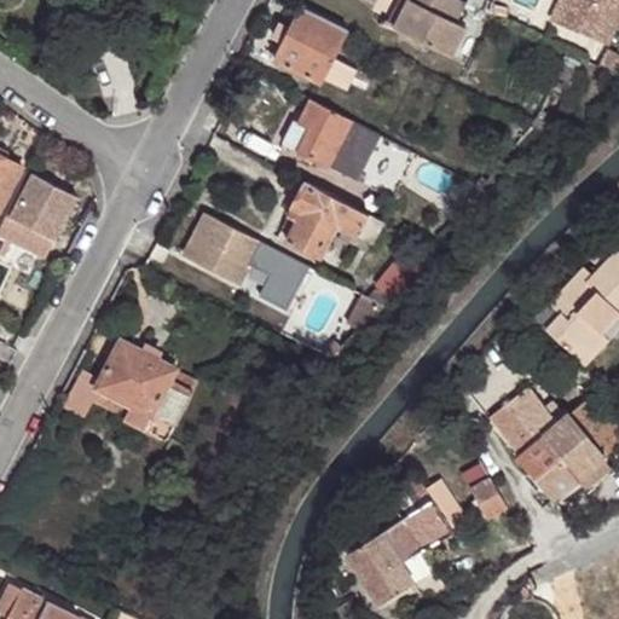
[(399,0),(388,24),(394,27),(406,0),(399,0)]
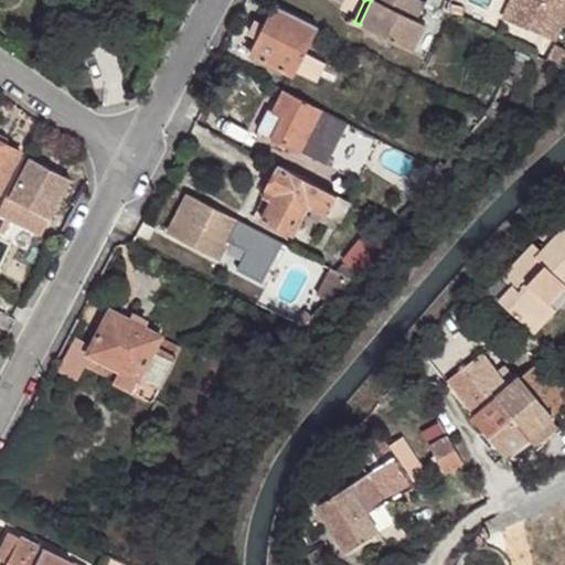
[(371,0),(360,24),(413,50),(426,24),(415,19),(424,0),(371,0)]
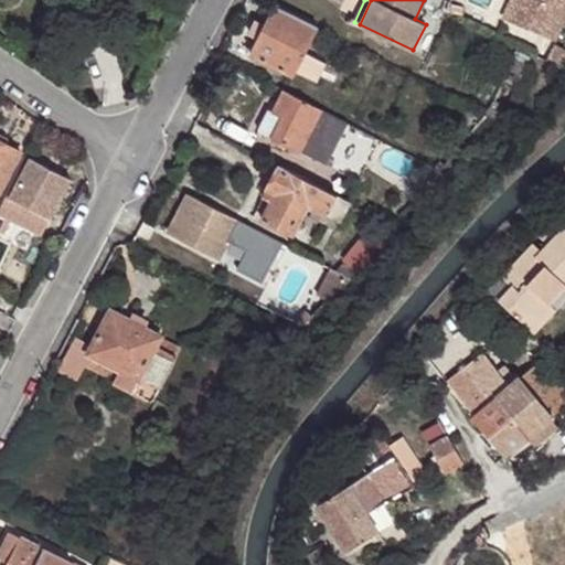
[(564,0),(523,0),(513,24),(556,44),(564,23),(564,0)]
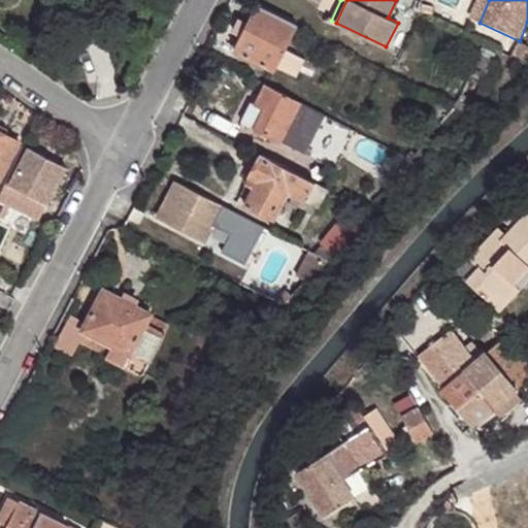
[(258,4),(257,5),(249,24),(239,20),(233,32),(242,36),(235,51),(273,69),(275,66),(296,76),(305,58),(285,47),(296,25),(296,24),(258,4)]
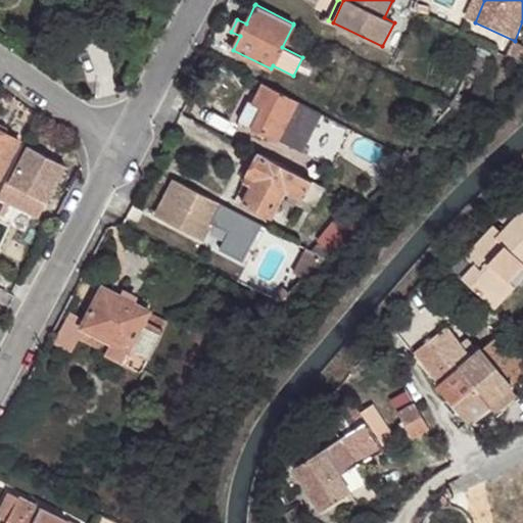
[(511,50),(508,57),(520,63),(522,58),(522,44),(520,43),(511,50)]
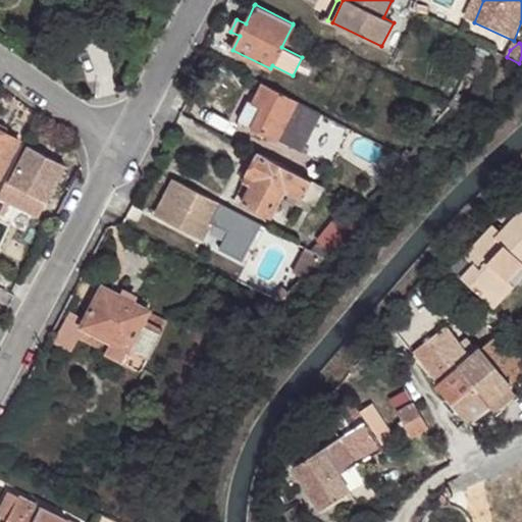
[(465,73),(484,84),(493,63),(474,54),(465,73)]
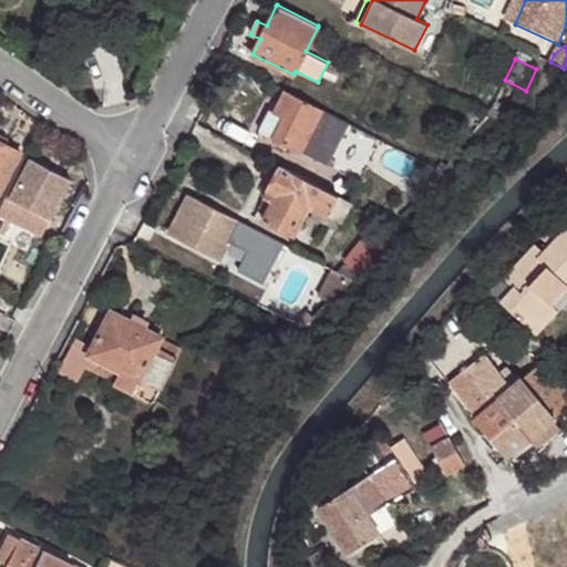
[(259,130),(274,137),(280,142),(279,145),(286,150),(288,144),(328,166),(349,124),(286,90),(275,111),(270,109),(259,130)]
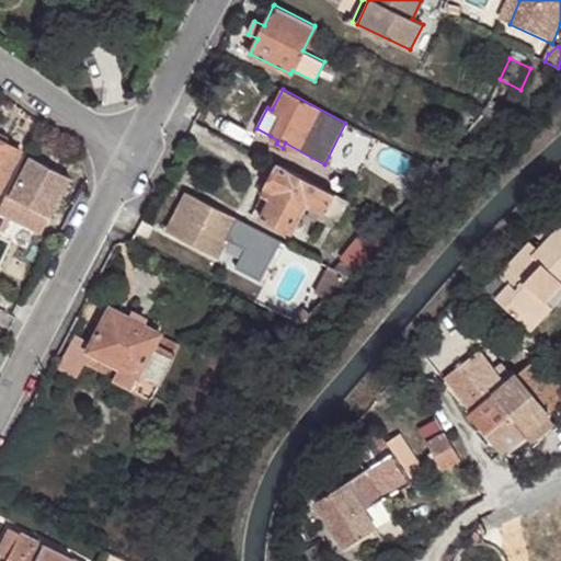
[(488,106),(484,112),(501,119),(507,115),(488,106)]
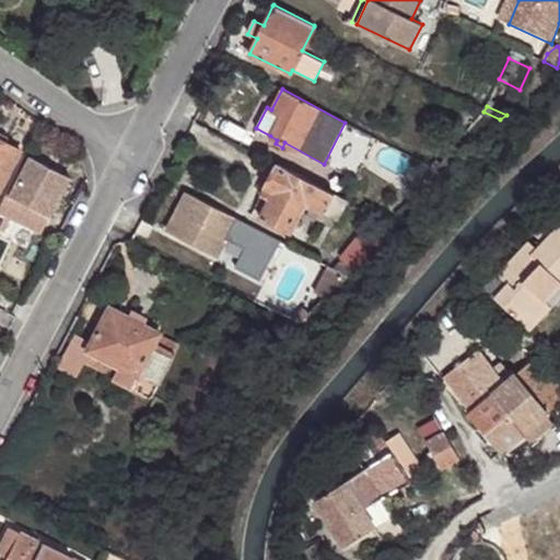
[(0,140),(0,187),(20,151),(0,140)]
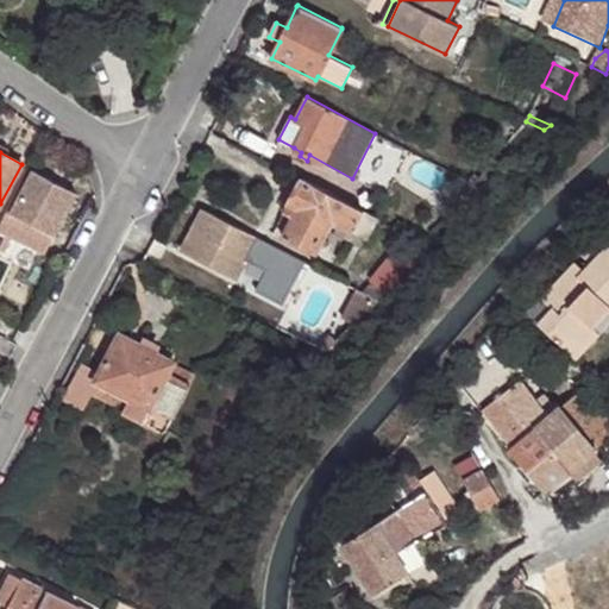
[(6,212),(0,224),(0,255),(12,233),(39,248),(44,238),(50,242),(57,228),(73,198),(76,192),(61,183),(50,179),(33,170),(11,214),(6,212)]
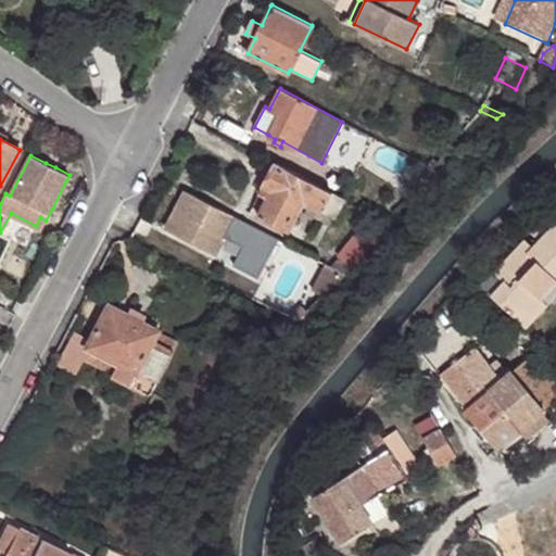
[(48,158),(46,163),(55,167),(58,163),(48,158)]
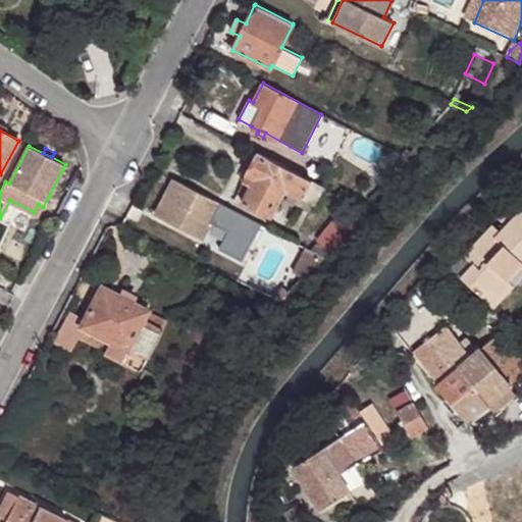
[(255,178),(242,203),(269,217),(282,190),(314,206),(324,188),(258,153),(247,174),(255,178)]
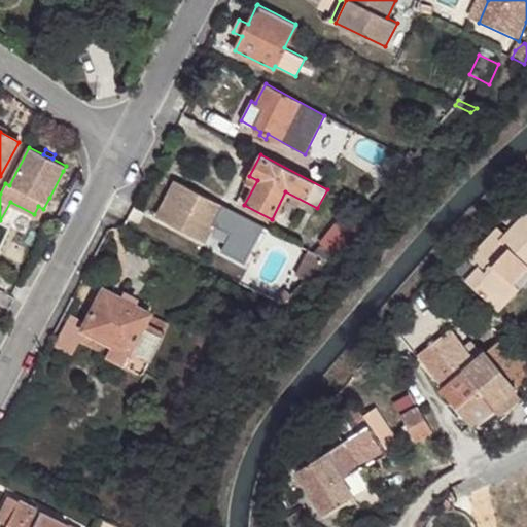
[(69,173),(63,171),(49,198),(55,200),(69,173)]
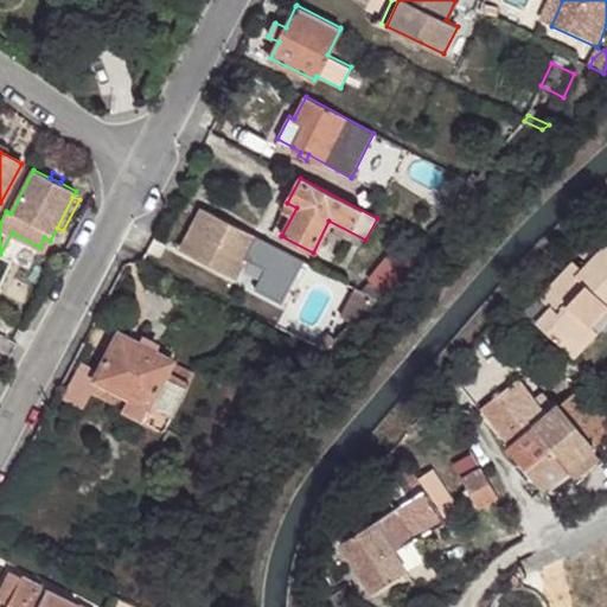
[(204,209),(181,250),(234,278),(244,259),(246,255),(256,237),(204,209)]
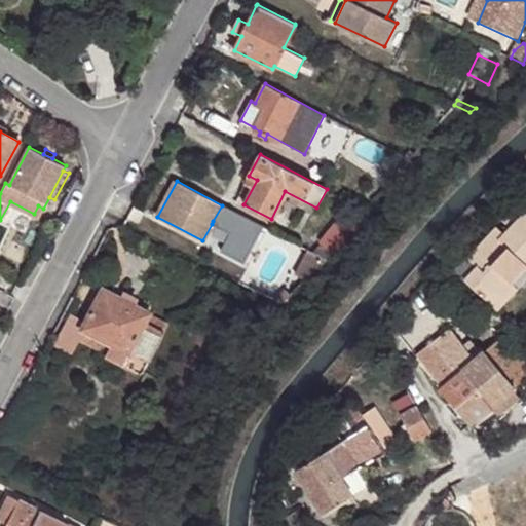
[(261,226),(222,205),(212,224),(231,235),(223,251),(242,261),(261,226)]
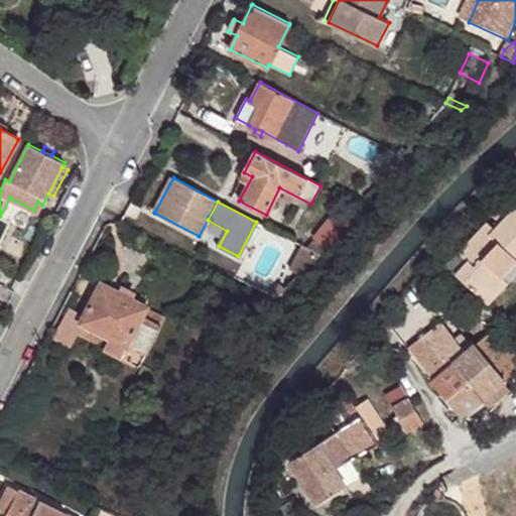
[(487,222),(459,253),(468,262),(457,274),(488,303),(508,281),(502,276),(491,265),(506,249),(515,258),(515,208),(514,207),(494,229),(487,222)]
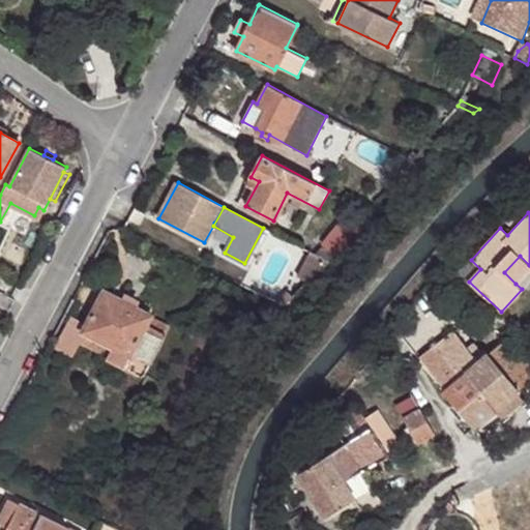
[(321,246),(332,257),(357,232),(352,227),(345,218),(321,246)]
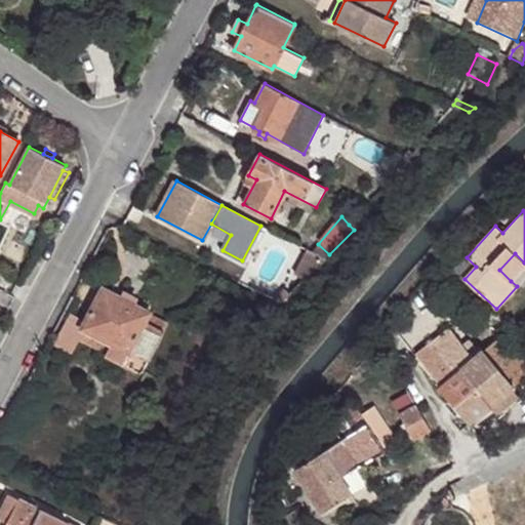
[(349,225),(354,230),(359,225),(354,219),(349,225)]
